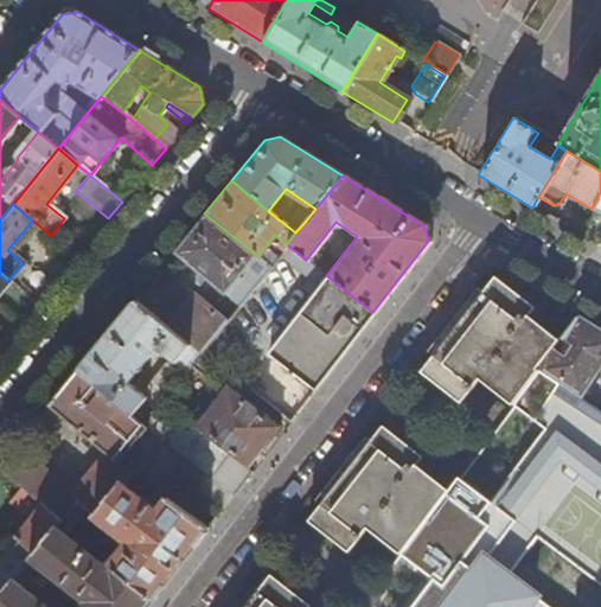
[(172,253),(235,306),(268,266),(257,256),(204,213),(172,253)]
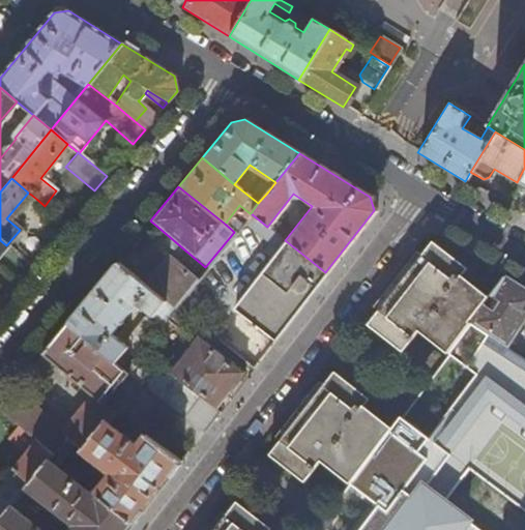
[(33,204),(36,199),(31,195),(27,199),(33,204)]
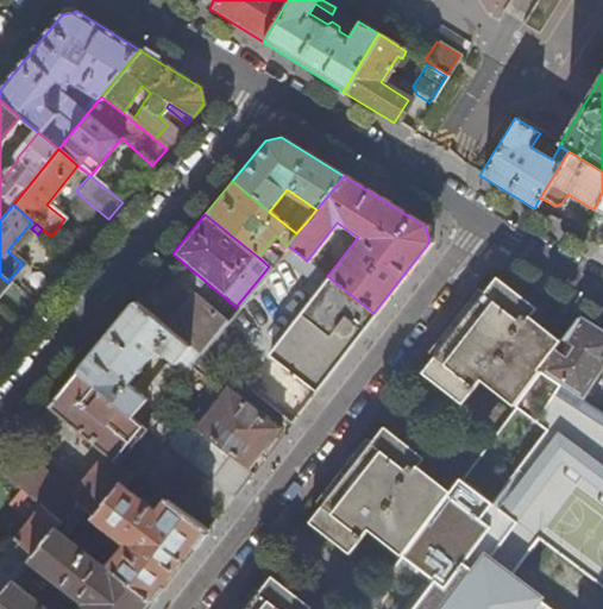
[(267,353),(313,390),(374,313),(327,276),(267,353)]
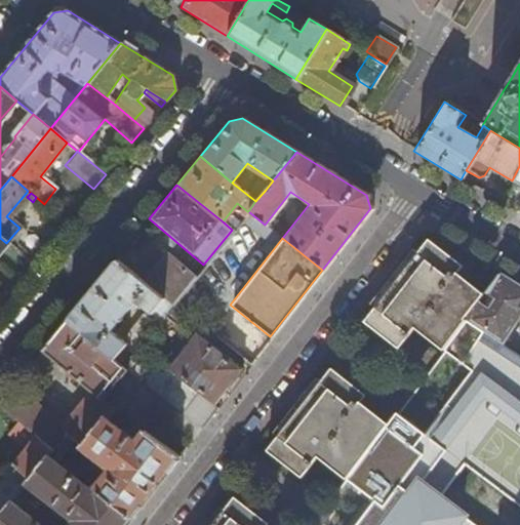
[(413,323),(443,346),(463,320),(477,301),(478,299),(451,279),(461,267),(426,241),(363,326),(395,349),(413,323)]
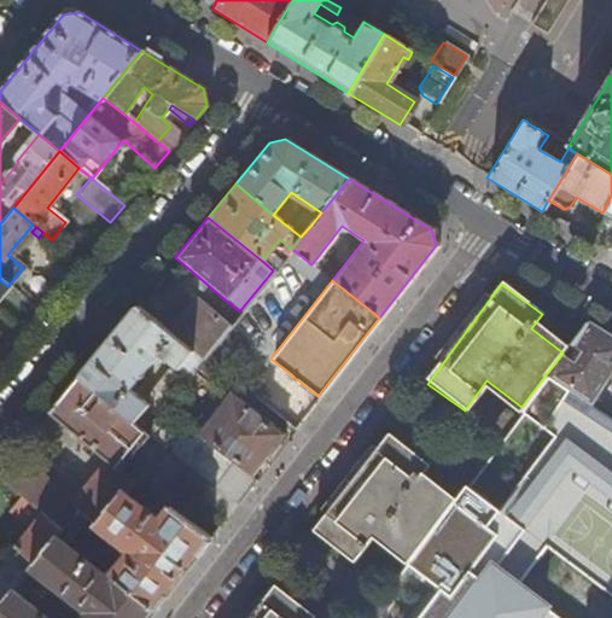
[(199,303),(172,337),(200,360),(228,326),(199,303)]
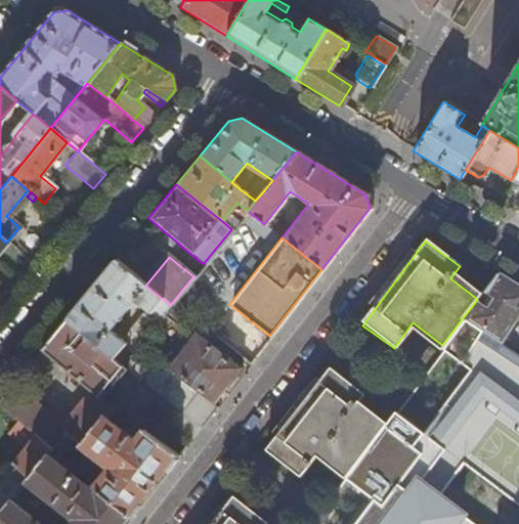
[(133,299),(159,319),(170,305),(145,286),(114,260),(66,318),(121,364),(133,349),(110,330),(133,299)]
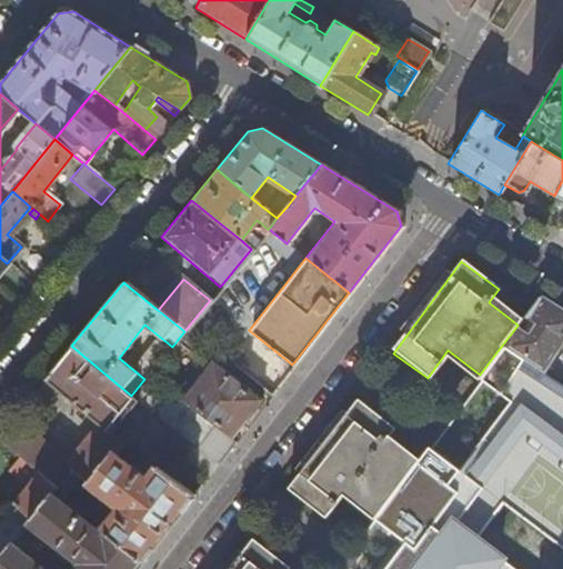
[(525,333),(516,327),(501,347),(519,358),(540,372),(562,336),(562,312),(539,297),(523,318),(532,325),(525,333)]
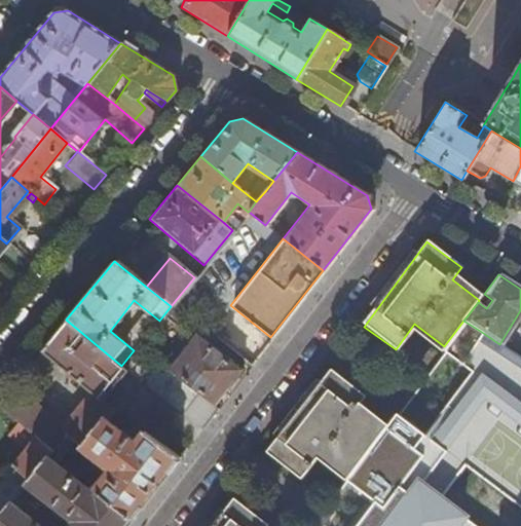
[(122,336),(137,347),(138,346),(155,324),(142,312),(122,336)]
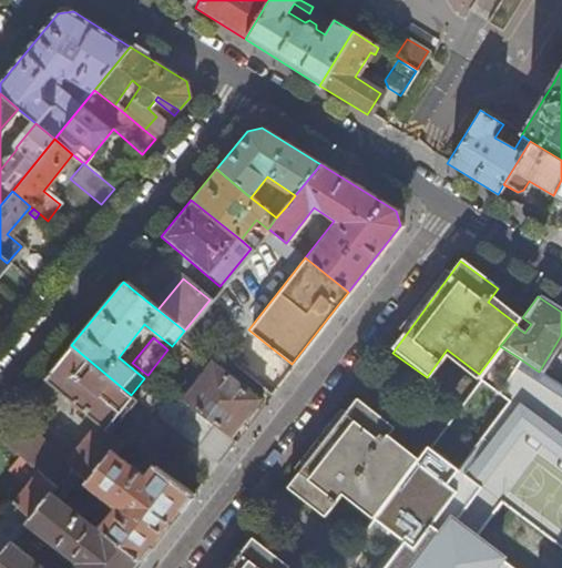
[(196,442),(217,458),(220,456),(232,440),(227,437),(181,399),(149,374),(147,375),(144,378),(131,395),(71,345),(43,378),(89,416),(88,417),(98,426),(100,424),(104,428),(69,469),(10,421),(0,433),(0,439),(37,470),(55,487),(51,493),(58,498),(68,486),(75,493),(111,449),(113,452),(122,440),(128,444),(142,425),(122,408),(132,396),(193,446),(196,442)]
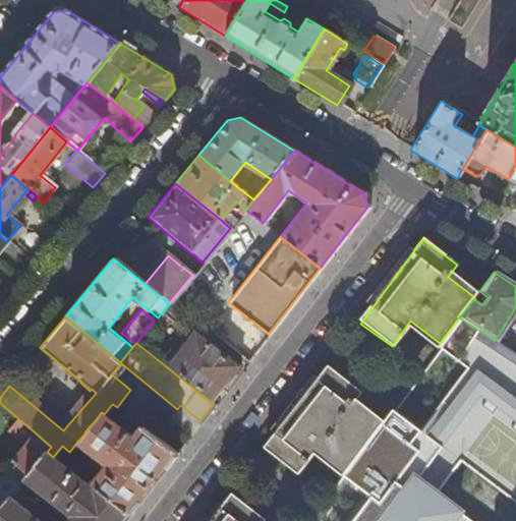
[(470,520),(435,494),(459,461),(515,505),(515,354),(495,341),(475,328),(452,360),(464,371),(418,431),(390,411),(378,427),(340,476),(368,497),(349,520),(470,520)]
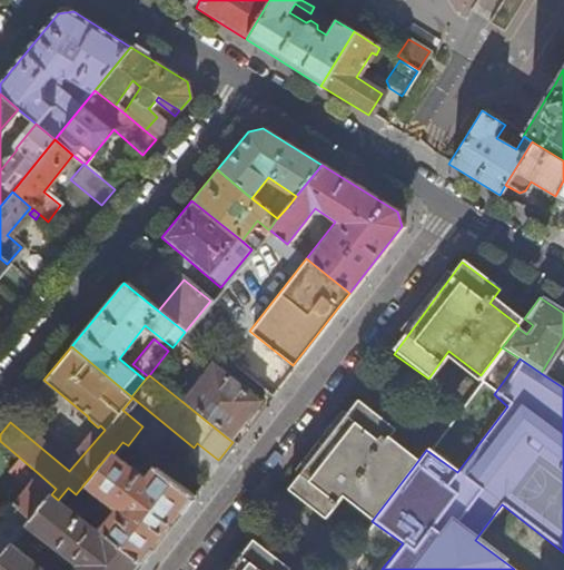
[(211,364),(181,401),(228,439),(258,401),(211,364)]
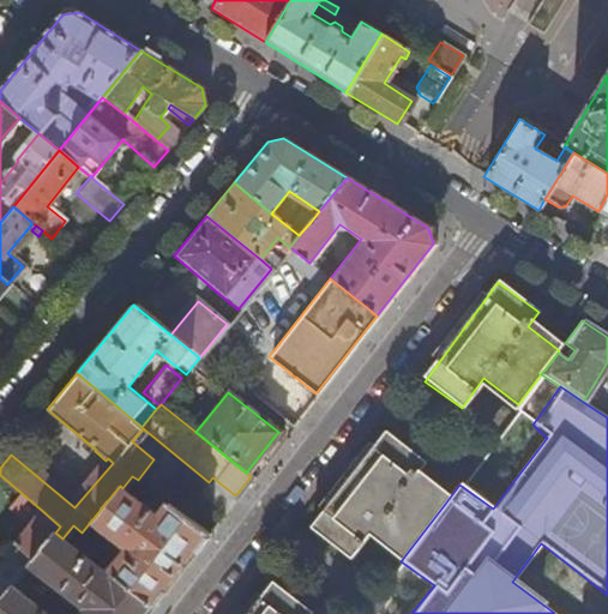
[(365,535),(401,561),(445,504),(410,477),(422,462),(381,431),(306,529),(347,559),(365,535)]
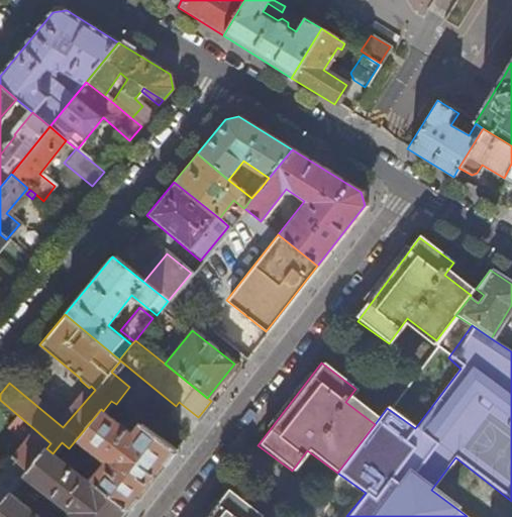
[(9,457),(33,428),(0,400),(0,429),(10,438),(5,444),(9,447),(4,452),(9,457)]
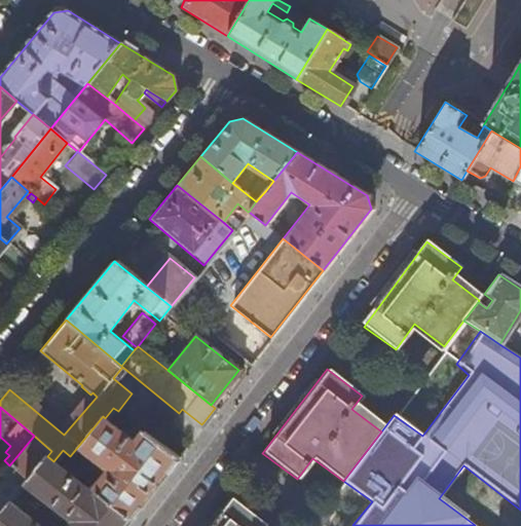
[(135,441),(105,418),(103,416),(70,456),(86,471),(94,462),(83,454),(85,451),(101,463),(107,464),(111,460),(115,465),(107,476),(104,474),(94,487),(96,491),(128,518),(177,457),(143,430),(135,441)]
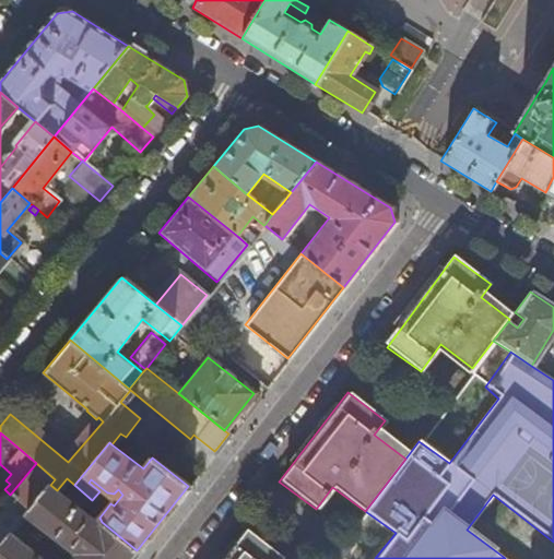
[(36,463),(10,495),(11,495),(30,510),(50,485),(55,479),(36,463)]
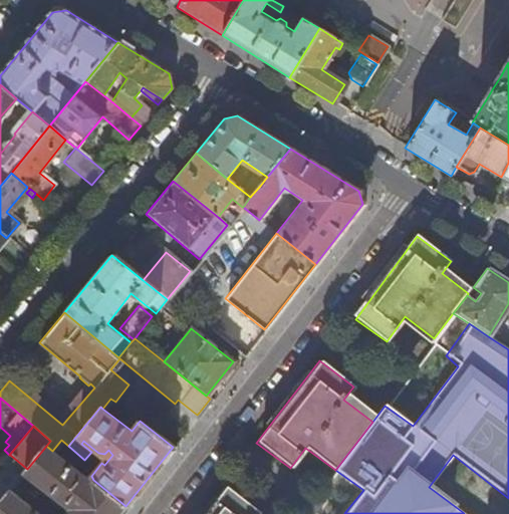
[(10,436),(0,427),(0,446),(4,450),(9,445),(5,442),(10,436)]
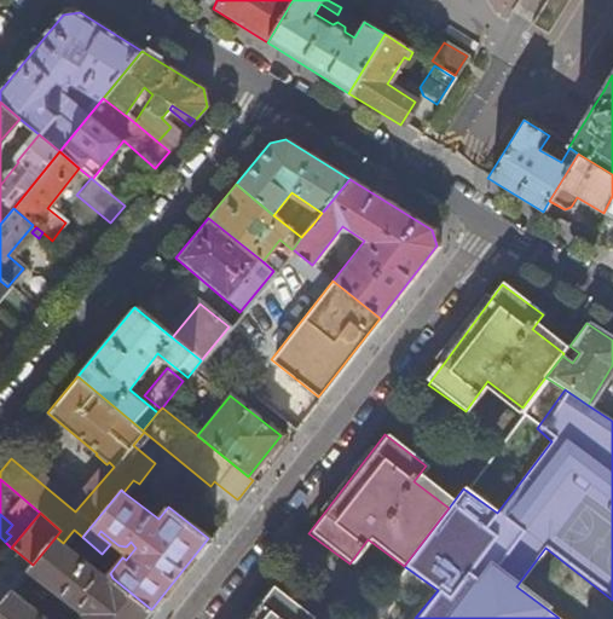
[(33,565),(0,603),(0,618),(144,618),(151,609),(113,578),(107,585),(94,577),(94,567),(63,543),(56,537),(33,565)]
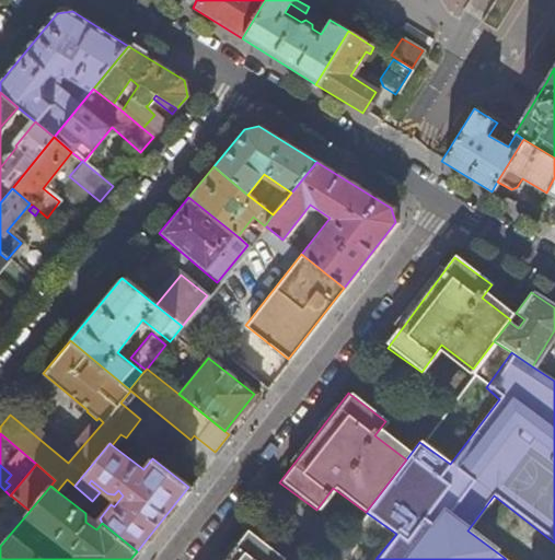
[(11,496),(0,510),(0,546),(30,511),(11,496)]
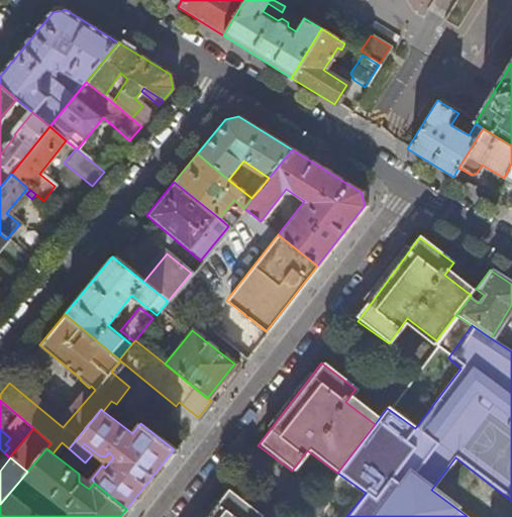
[(249,516),(220,495),(202,516),(249,516)]
